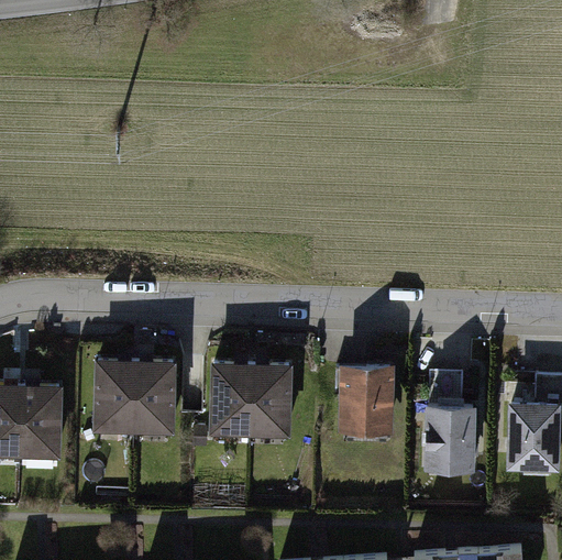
[(99,361),(97,432),(135,434),(138,363),(99,361)]
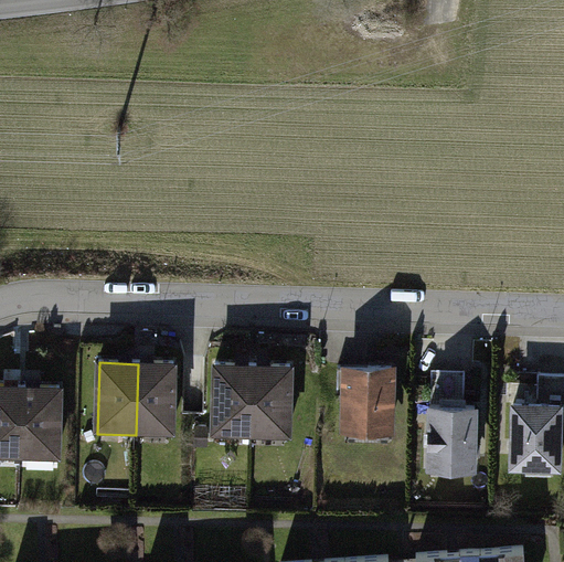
[(138,364),(136,435),(174,436),(177,366),(138,364)]
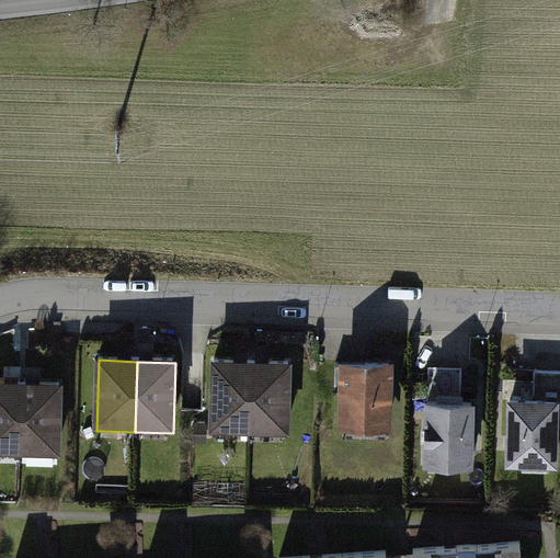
[(215,363),(213,434),(251,435),(253,365),(215,363)]
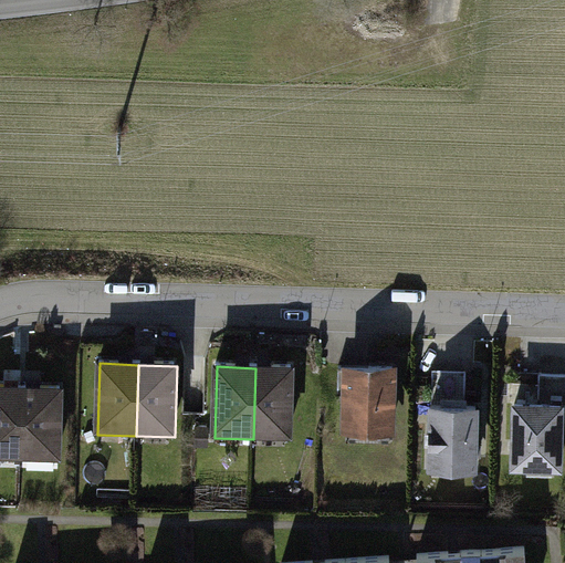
[(255,367),(253,439),(292,440),(295,369),(255,367)]
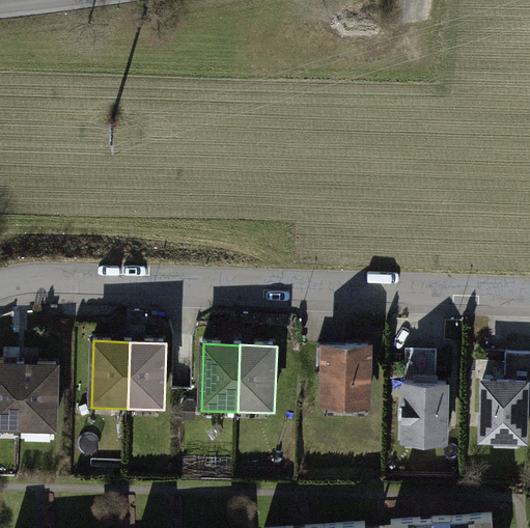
[(371,349),(319,348),(319,380),(326,380),(325,408),(369,409),(371,349)]
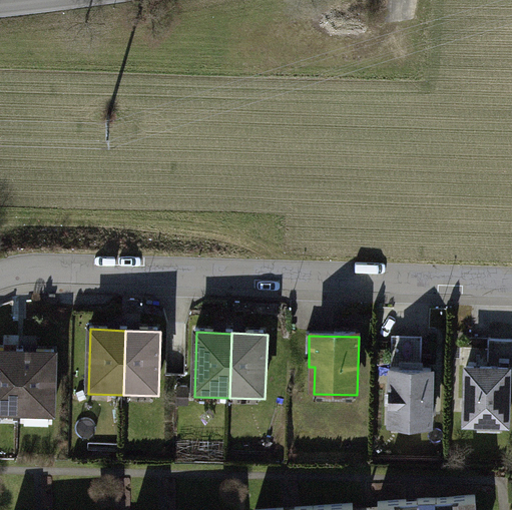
[(423,340),(394,339),(391,429),(433,430),(435,373),(422,372),(423,340)]
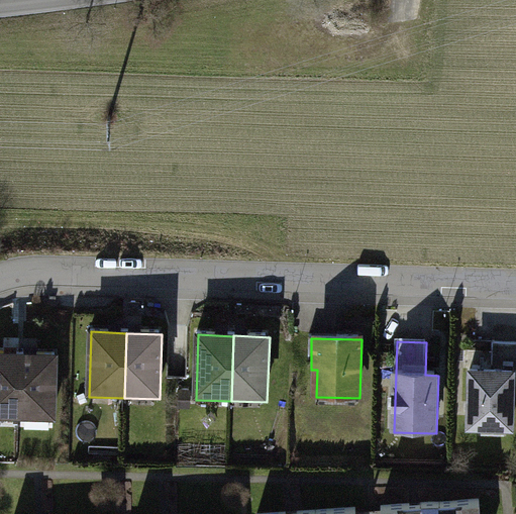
[(514,375),(515,375),(515,345),(493,345),(493,374),(472,373),(471,432),(513,433),(514,375)]
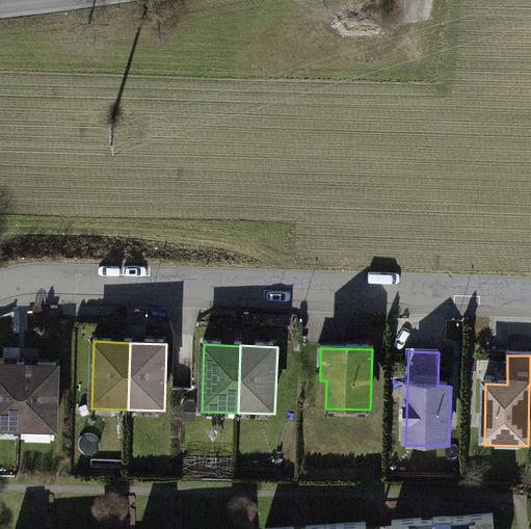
[(0,431),(19,432),(21,366),(0,365),(0,431)]
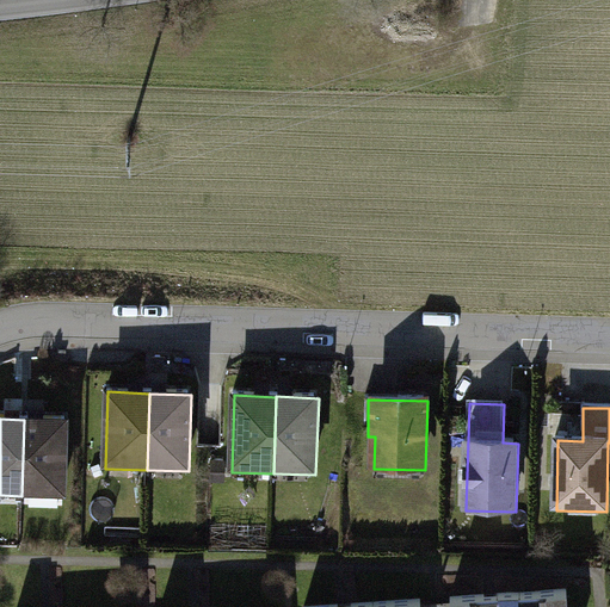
[(25,420),(23,496),(65,499),(67,421),(25,420)]
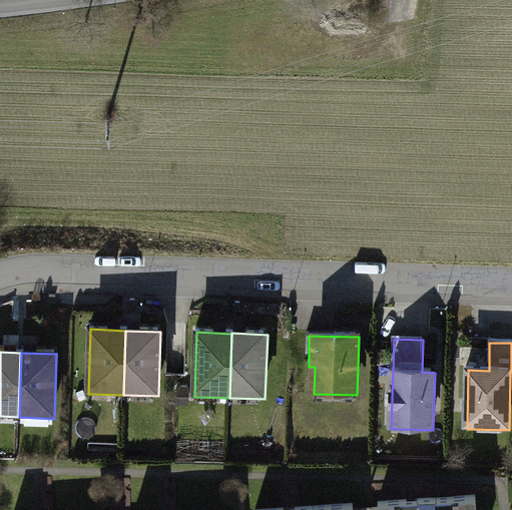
All buildings are outlined.
